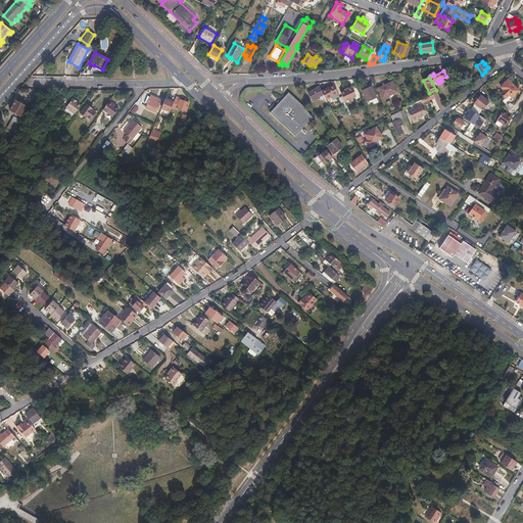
[(501,87),(509,94),(512,97),(514,98),(517,95),(516,94),(519,90),(508,80),(501,87)]
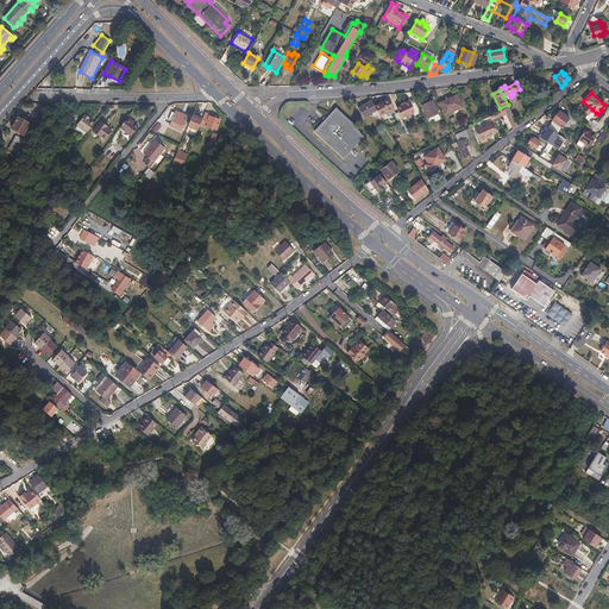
[(446,114),(463,107),(457,94),(440,102),(446,114)]
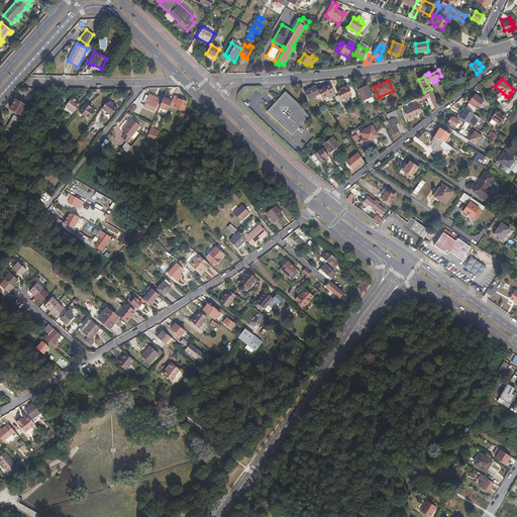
[(320,94),(322,98),(334,92),(330,84),(318,90),(320,94)]
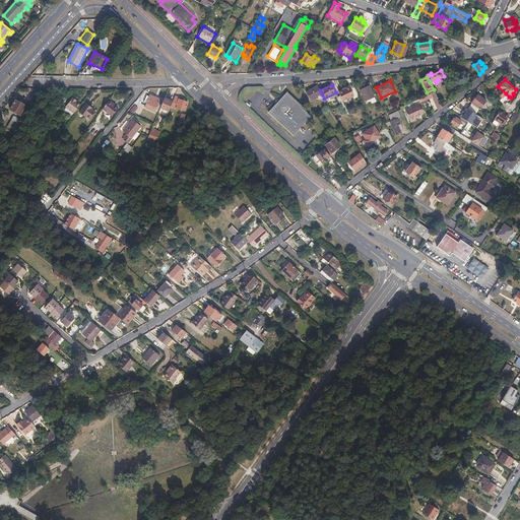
[(342,89),(339,91),(340,95),(343,101),(354,95),(349,85),(345,87),(345,88),(342,89)]
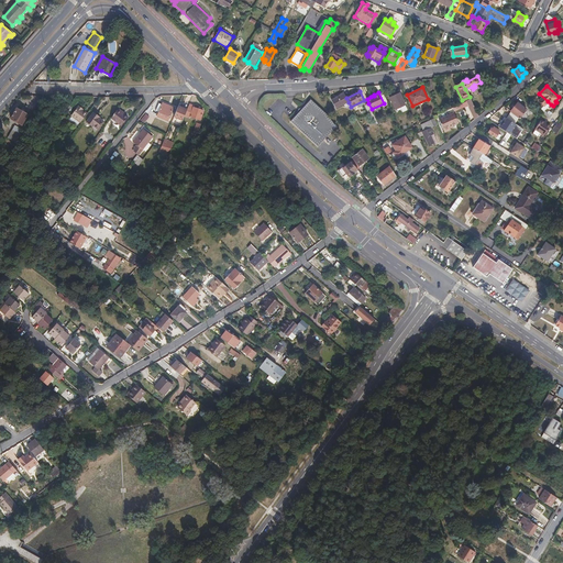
[(396,109),(406,105),(400,92),(390,97),(396,109)]
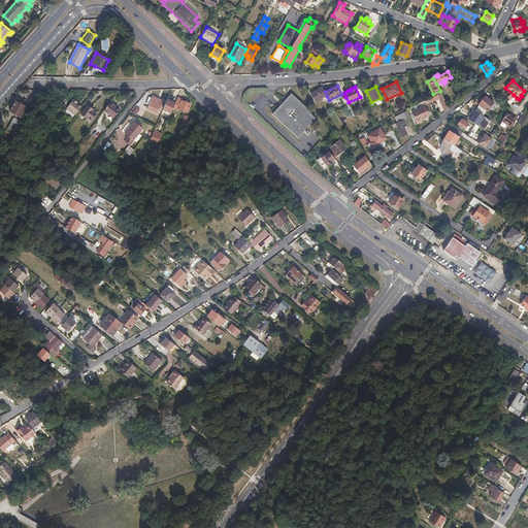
[(325,92),(323,88),(310,94),(315,102),(327,96),(325,92)]
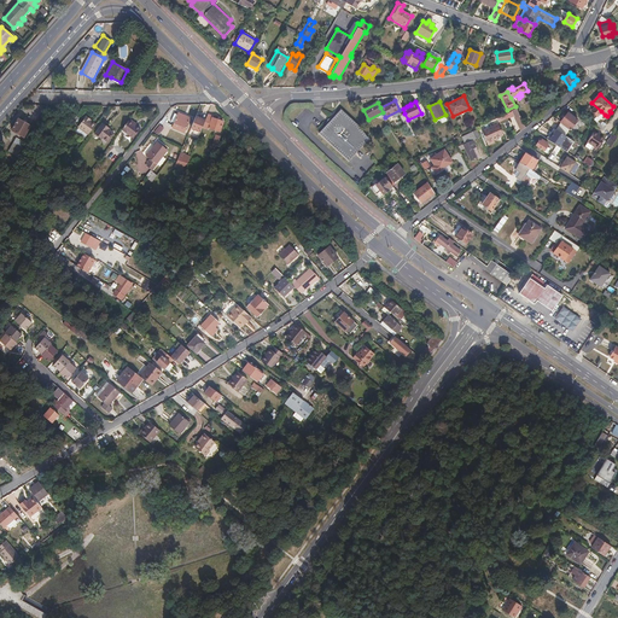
[(331,123),(321,133),(350,161),(356,155),(361,150),(371,139),(361,126),(343,109),(332,121),(331,123)]
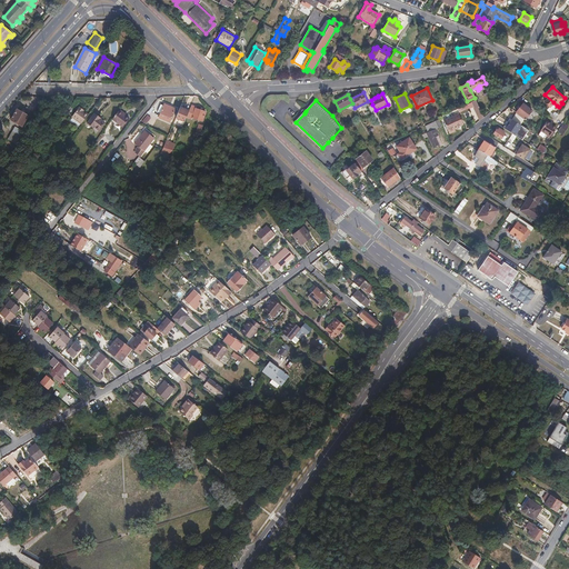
[(480,120),(483,117),(476,100),(472,101),(476,108),(475,109),(480,120)]
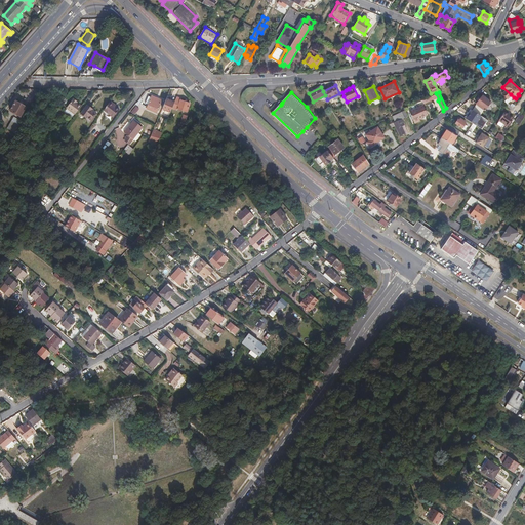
[(162,110),(170,113),(172,109),(175,102),(171,99),(171,98),(168,97),(169,95),(168,94),(162,110)]
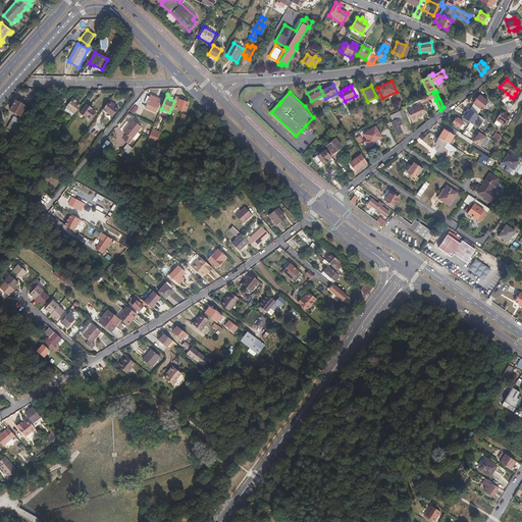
[(511,97),(508,94),(502,100),(505,103),(511,97)]
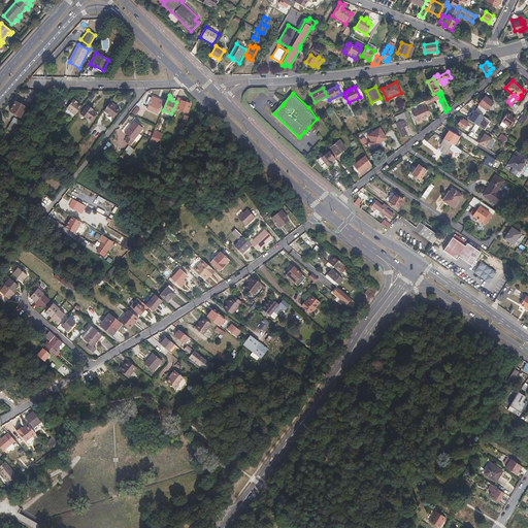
[(147,109),(158,113),(163,101),(153,96),(147,109)]
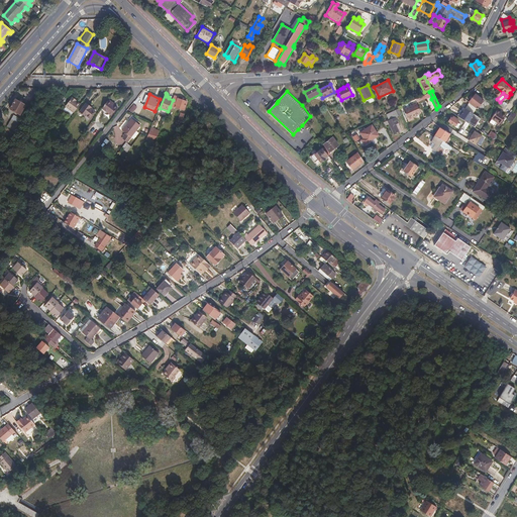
[(470,102),(477,108),(484,100),(476,94),(470,102)]
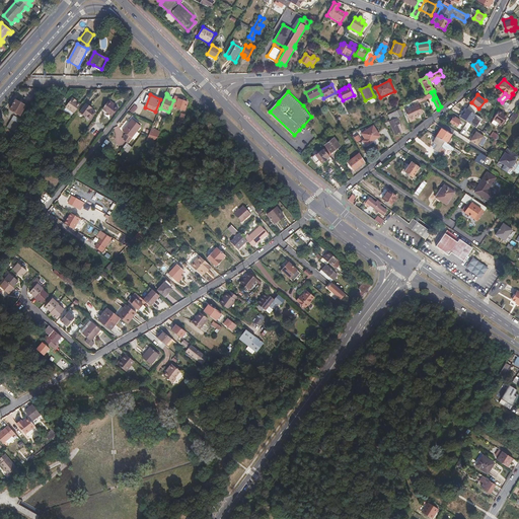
[(341,106),(345,104),(343,100),(340,95),(337,97),(341,106)]
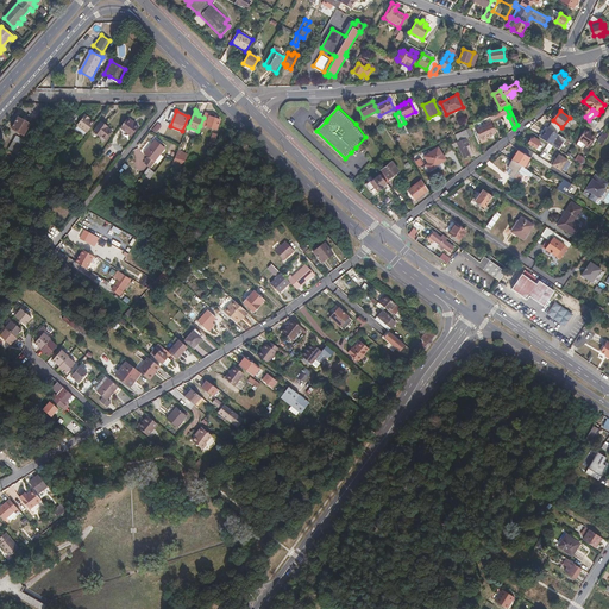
[(76,124),(87,132),(94,123),(87,117),(88,115),(85,113),(76,124)]
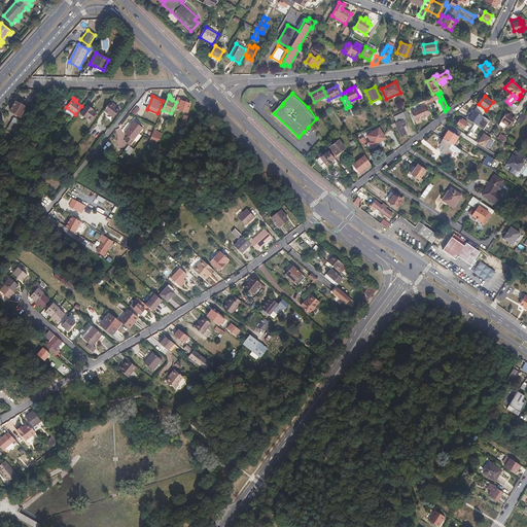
[(181,100),(177,99),(176,102),(173,109),(177,110),(178,109),(187,112),(190,104),(181,101),(181,100)]
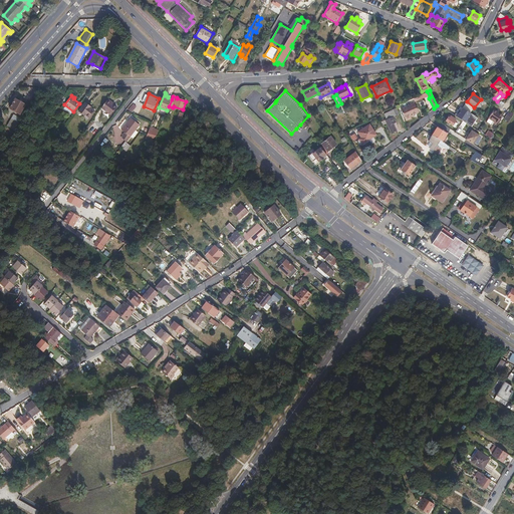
[(15,98),(10,108),(20,114),(26,104),(15,98)]
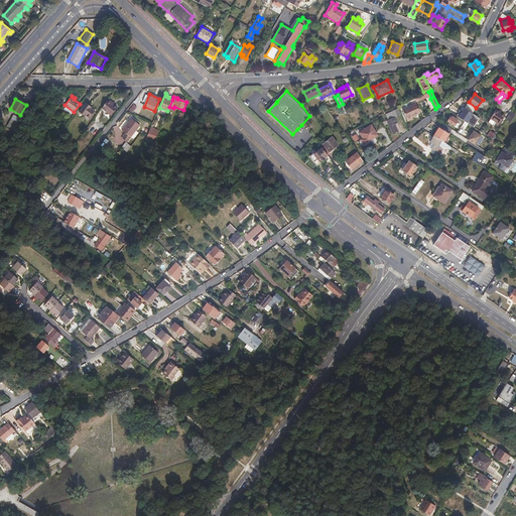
[(112,102),(109,99),(102,107),(111,115),(117,107),(111,103),(112,102)]
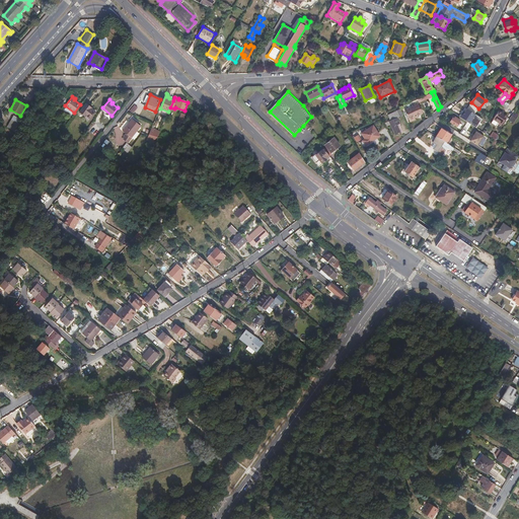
[(95,110),(90,106),(90,105),(86,102),(79,112),(84,115),(90,119),(95,110)]
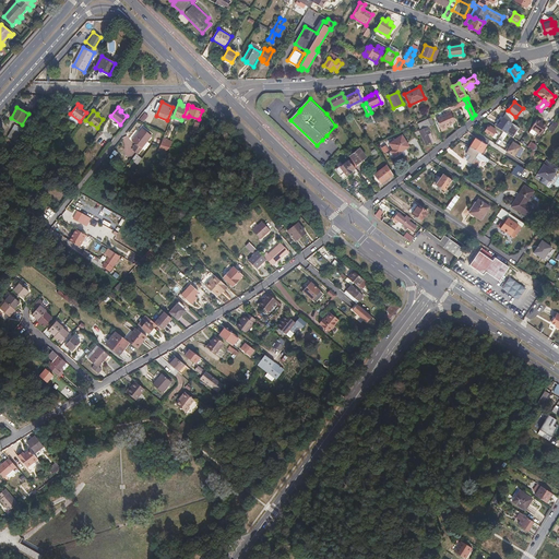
[(456,122),(451,111),(437,118),(442,131),(448,129),(447,127),(456,122)]
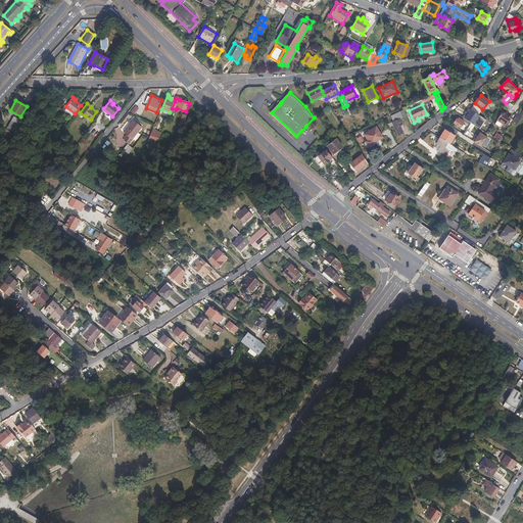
[(478,114),(470,109),(468,112),(466,115),(464,119),(471,124),(472,124),(478,114)]
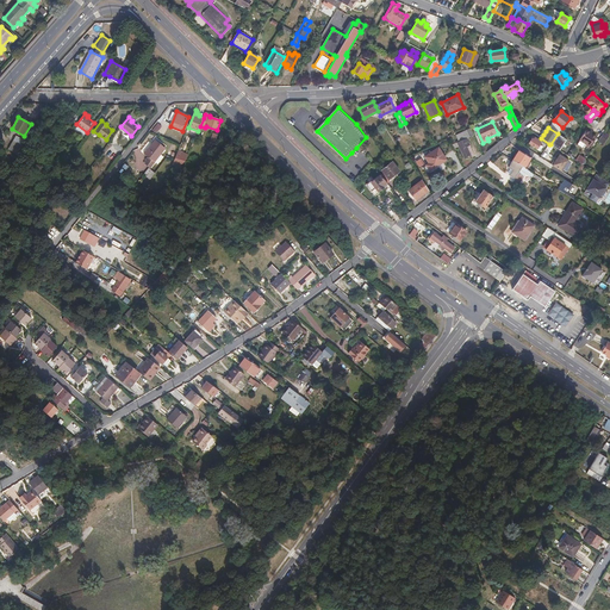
[(458,142),(465,159),(471,156),(467,145),(470,144),(467,138),(471,136),(468,130),(456,135),(460,142),(458,142)]
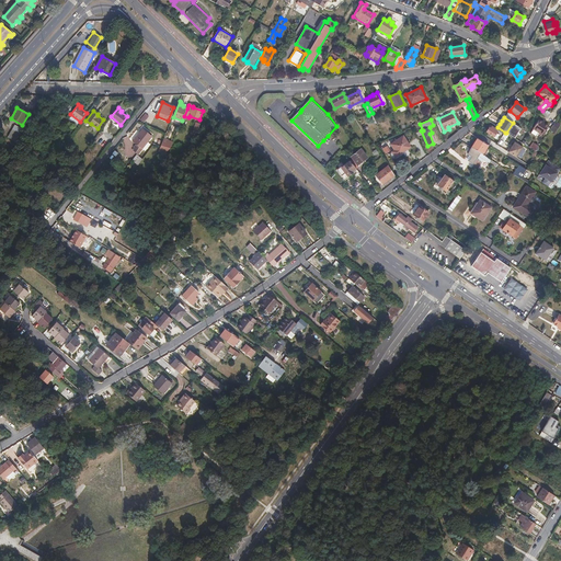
[(548,126),(539,119),(533,129),(542,135),(548,126)]
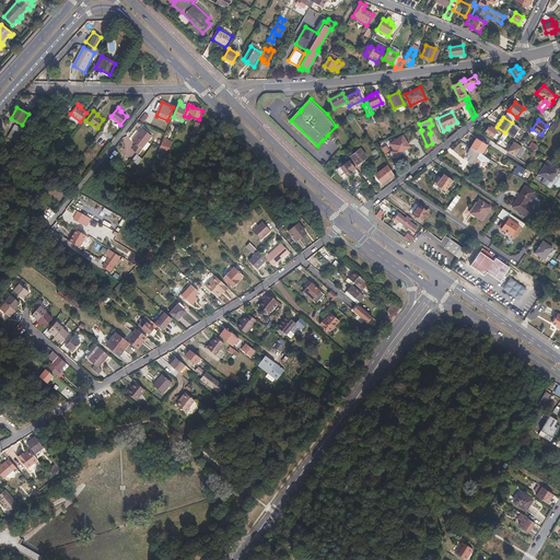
[(555,121),(549,129),(555,132),(559,125),(555,121)]
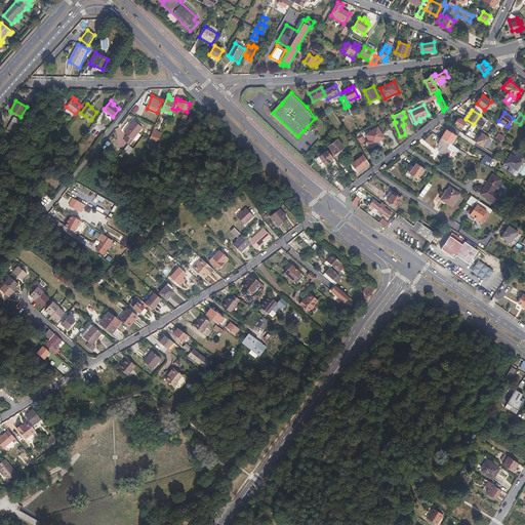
[(487,119),(480,115),(474,124),(481,128),(487,119)]
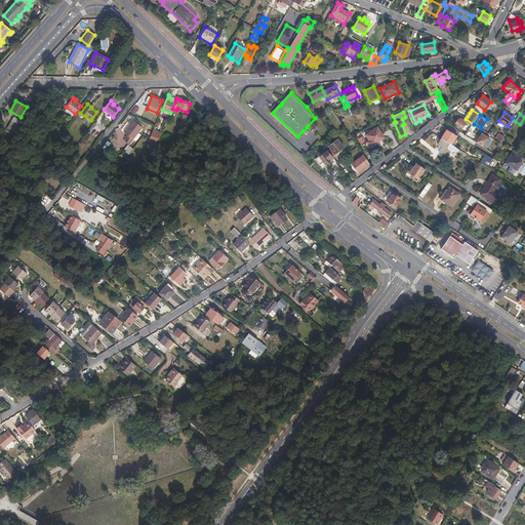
[(455,123),(462,128),(466,124),(465,123),(466,121),(459,117),(455,123)]
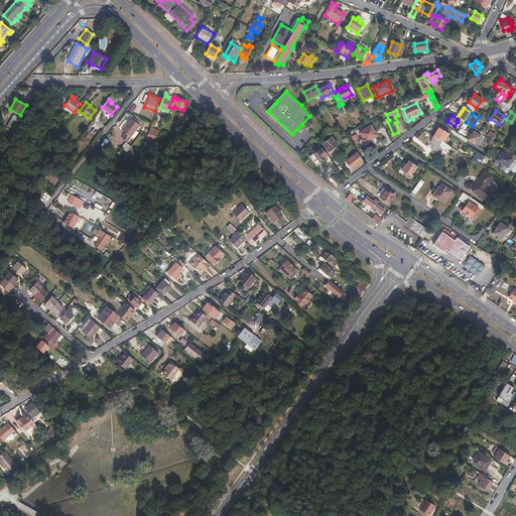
[(127,142),(140,126),(131,119),(122,130),(126,133),(122,139),(127,142)]
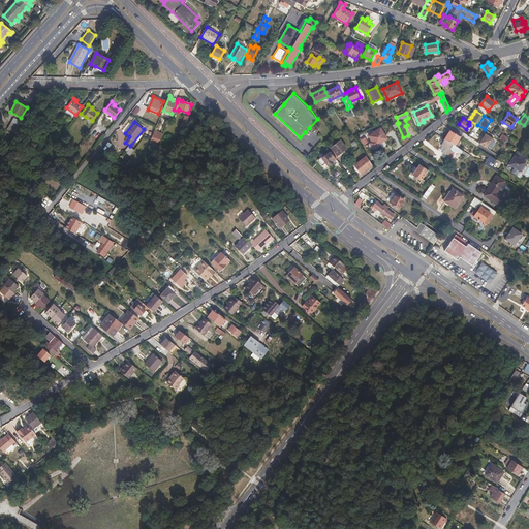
[(373,148),(387,138),(380,128),(368,135),(372,142),(370,143),(373,148)]
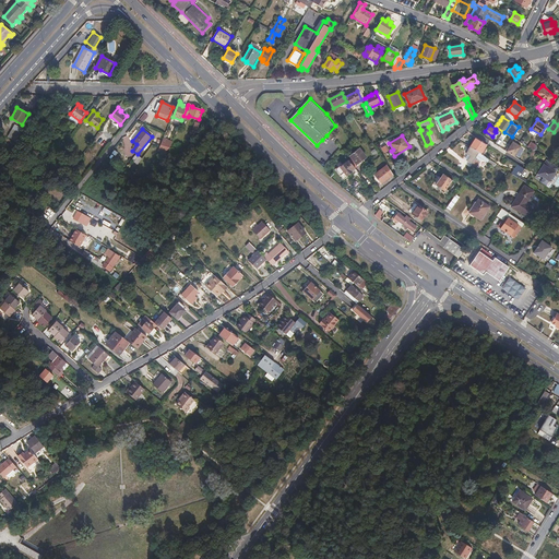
[(158,151),(165,153),(169,147),(173,141),(164,138),(161,145),(158,151)]
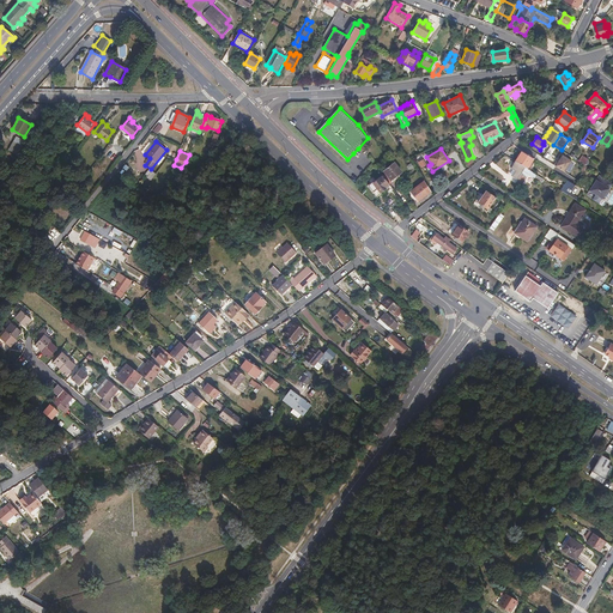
[(534,158),(522,151),(516,162),(527,169),(534,158)]
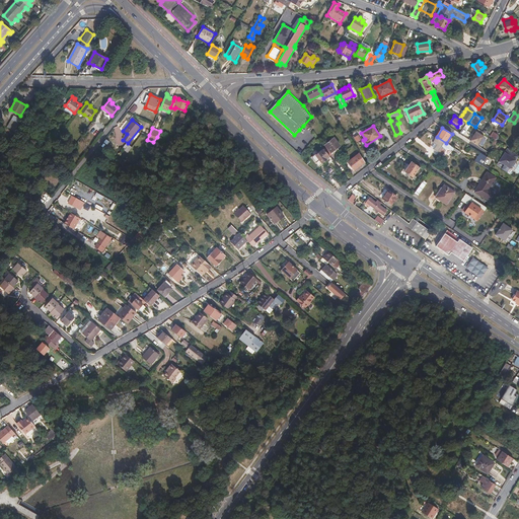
[(472,137),(470,140),(477,145),(484,136),(475,131),(473,134),(472,137)]
